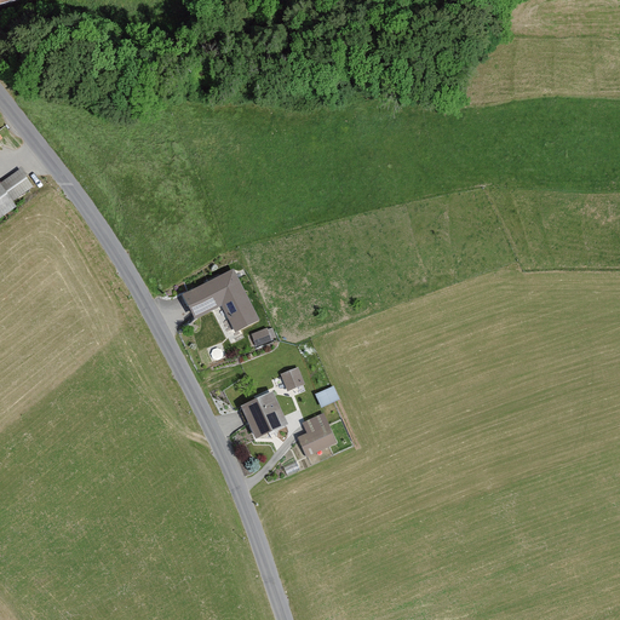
[(21,0),(0,0),(0,11),(23,5),(21,0)]
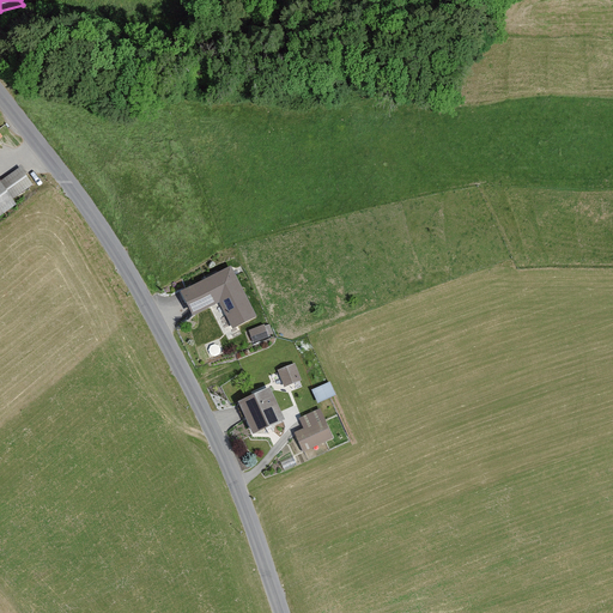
[(32,183),(20,165),(0,178),(0,214),(17,204),(13,198),(32,183)]
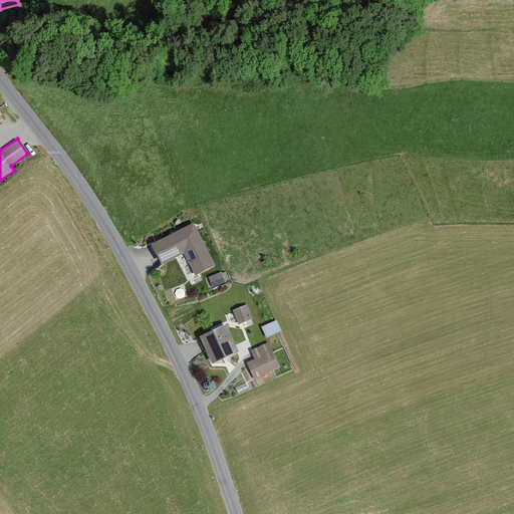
[(192,222),(150,242),(160,263),(183,252),(193,274),(213,264),(192,222)]
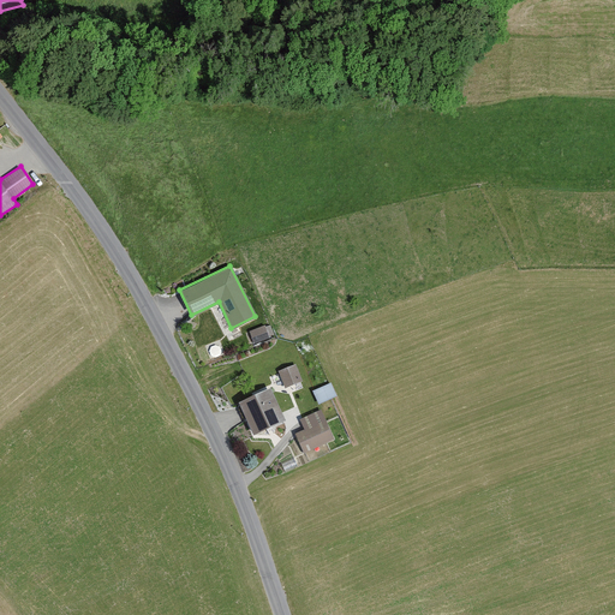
[(255,341),(269,335),(264,323),(250,330),(255,341)]
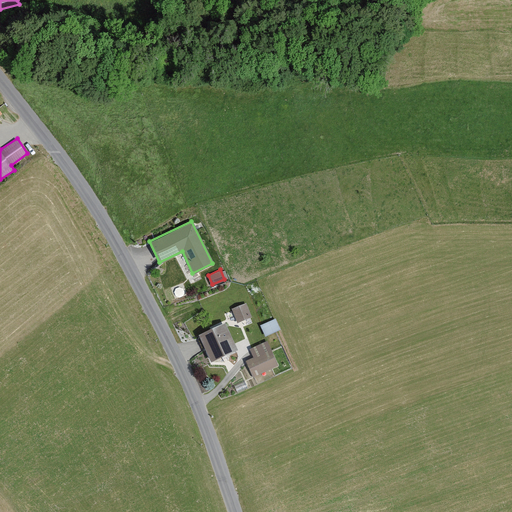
[(231,306),(236,320),(252,315),(247,301),(231,306)]
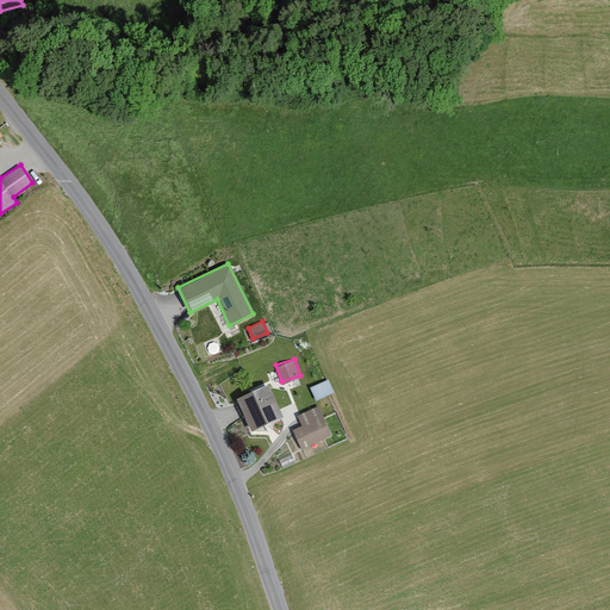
[(329,378),(311,385),(316,398),(334,391),(329,378)]
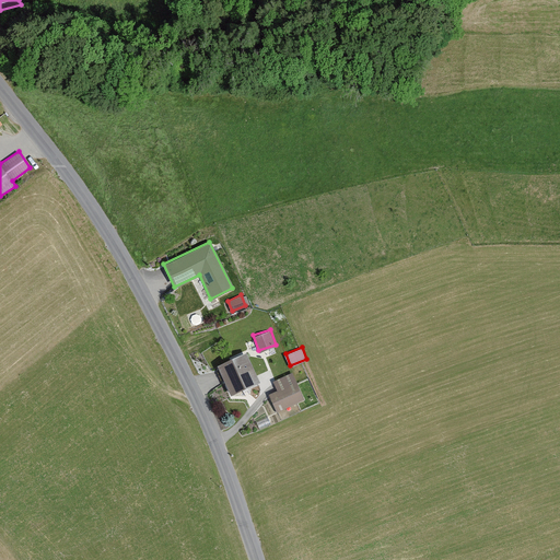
[(245,353),(217,365),(228,394),(257,382),(245,353)]
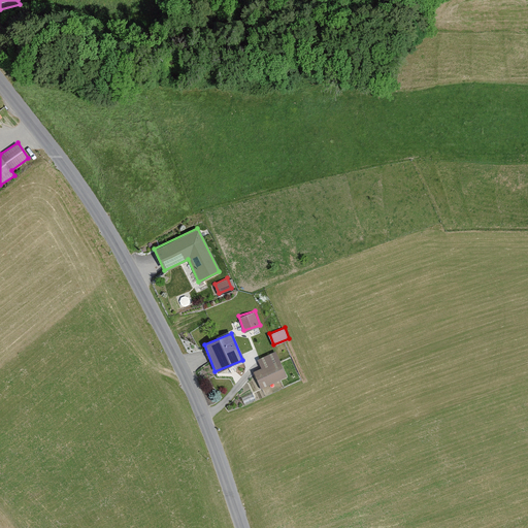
[(277,361),(254,371),(260,386),(284,375),(277,361)]
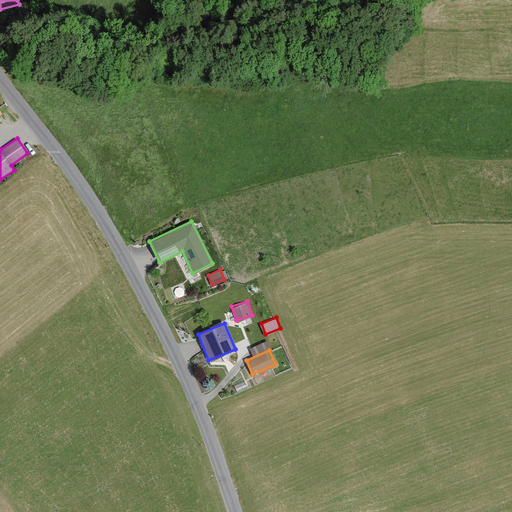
All buildings are outlined.
